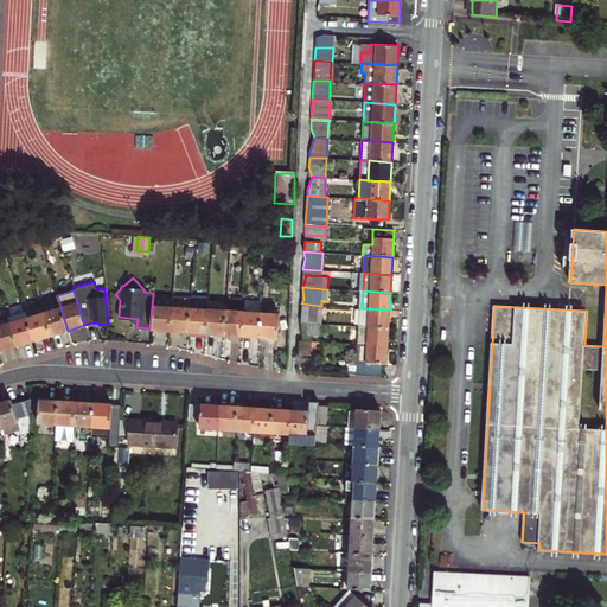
[(149,328),(170,331),(172,296),(153,295),(149,328)]
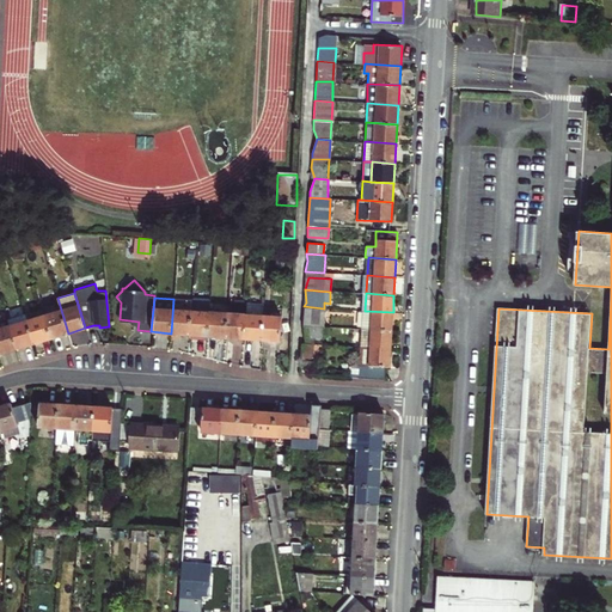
[(171,334),(189,335),(190,311),(191,299),(173,298),(173,299),(171,334)]
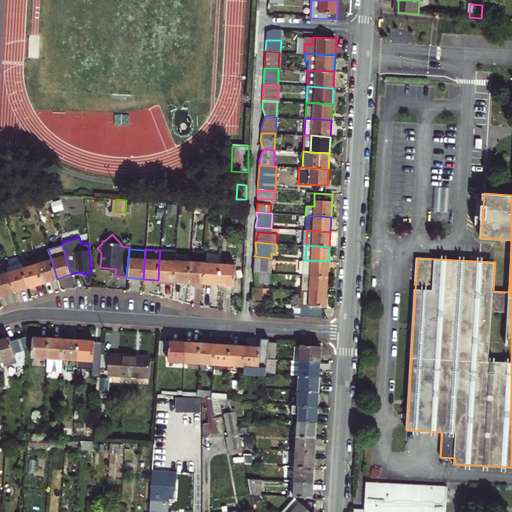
[(203,283),(218,283),(219,264),(220,256),(205,255),(204,263),(203,283)]
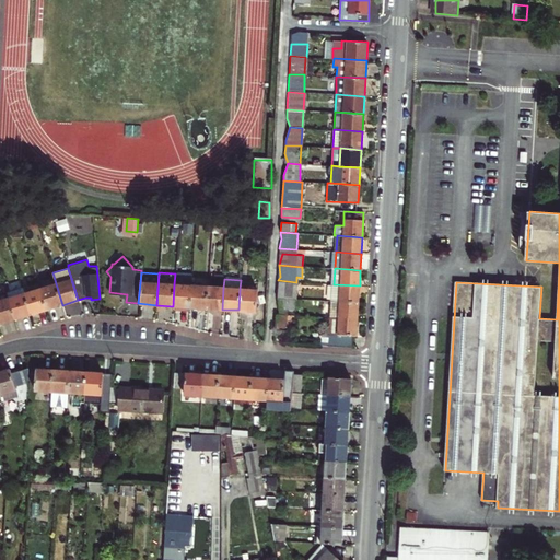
[(22,284),(30,314),(46,310),(39,288),(37,280),(22,284)]
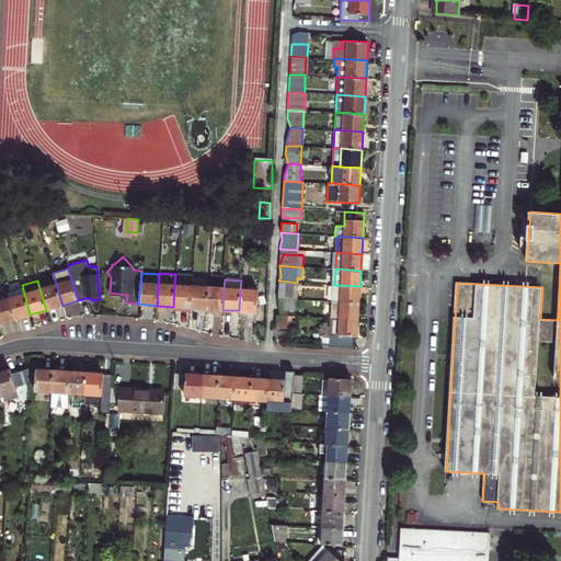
[(277,298),(297,299),(298,283),(297,283),(278,281),(277,298)]
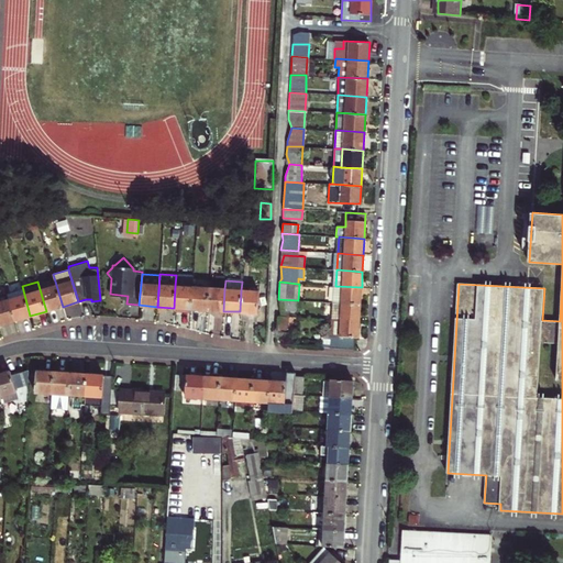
[(56,285),(40,289),(46,311),(63,307),(56,285)]
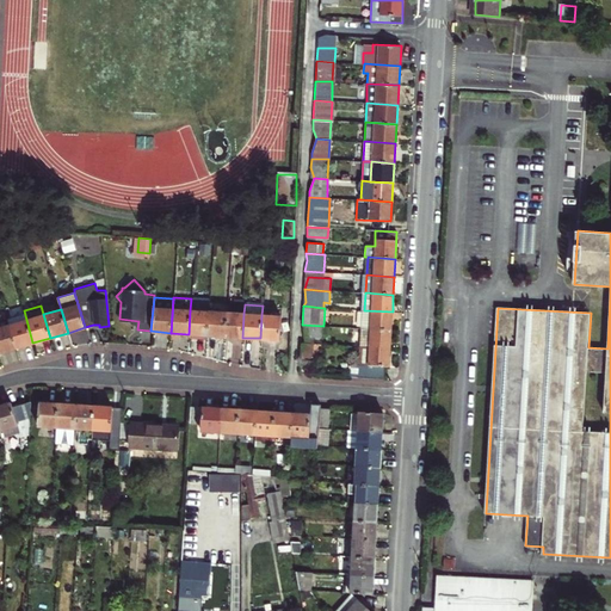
[(16,347),(32,343),(24,310),(6,315),(16,347)]
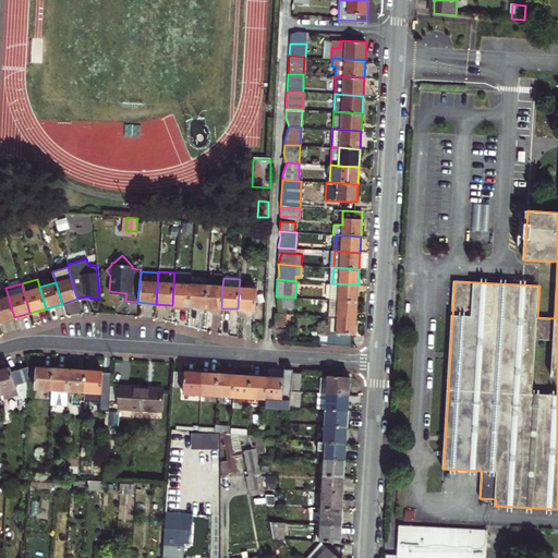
[(189,306),(191,284),(173,283),(172,305),(189,306)]
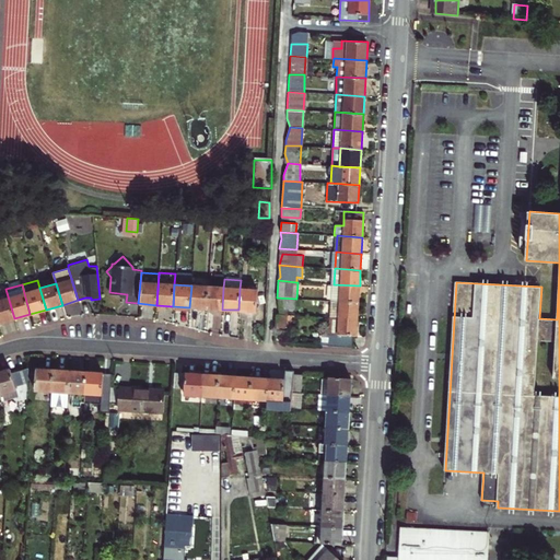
[(330,301),(359,302),(360,286),(334,284),(330,284),(330,301)]
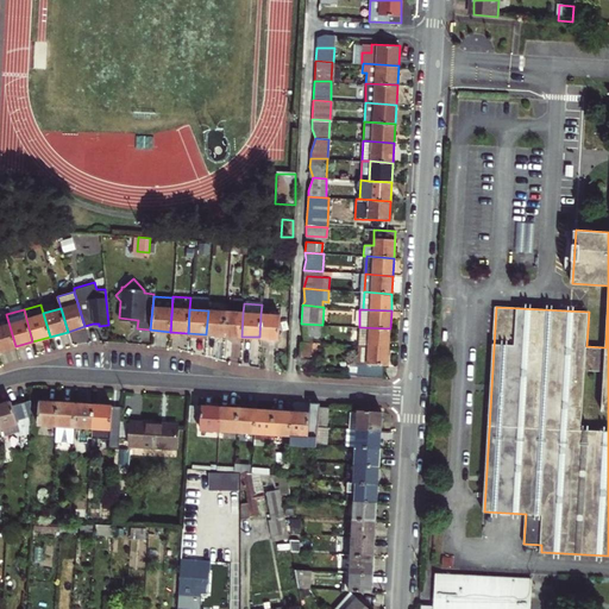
[(206,334),(224,336),(226,312),(208,311),(206,334)]
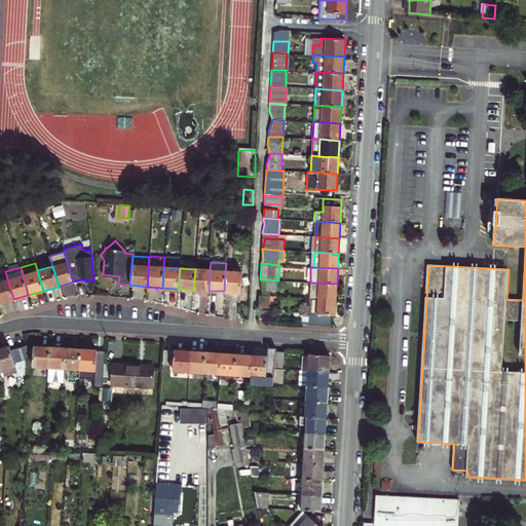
[(209,291),(210,270),(195,269),(193,290),(209,291)]
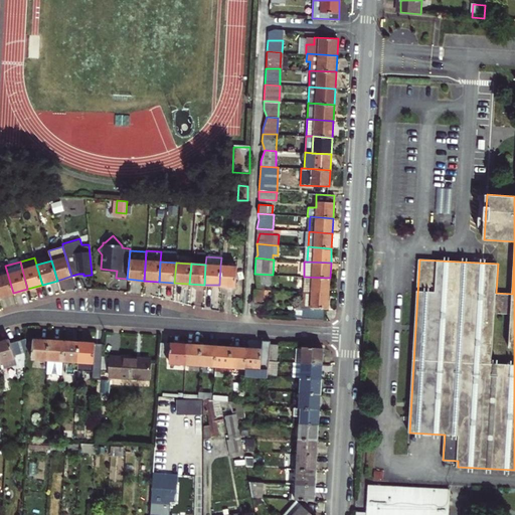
[(0,297),(13,293),(5,266),(0,267),(0,297)]
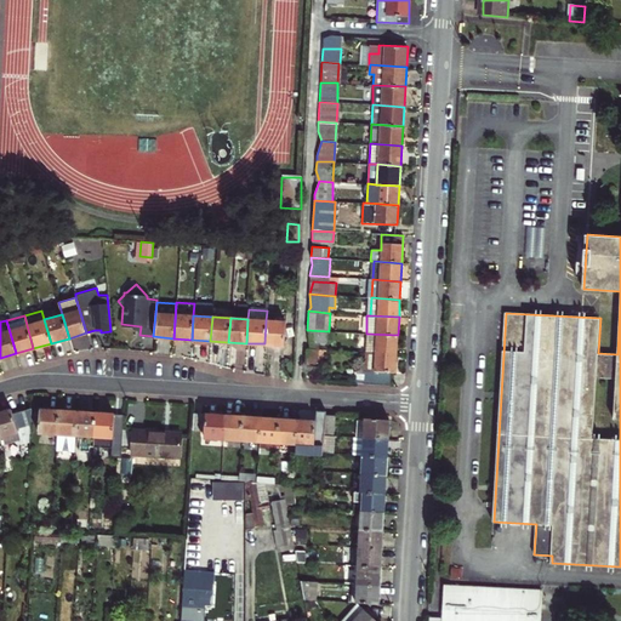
[(266,320),(265,343),(284,346),(285,322),(266,320)]
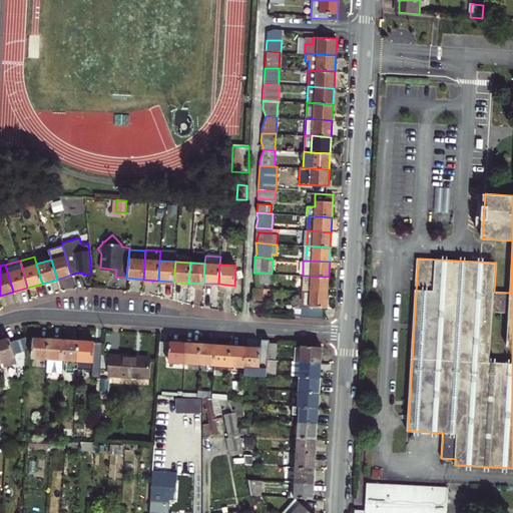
[(272,277),(272,274),(253,273),(253,288),(263,289),(264,284),(270,284),(271,277),(272,277)]
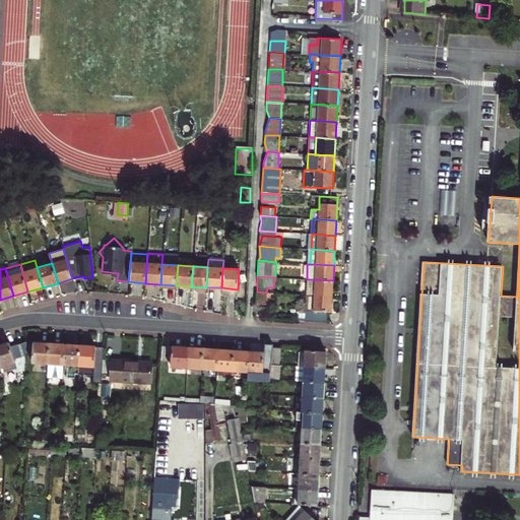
[(307,279),(306,295),(332,296),(333,280),(307,279)]
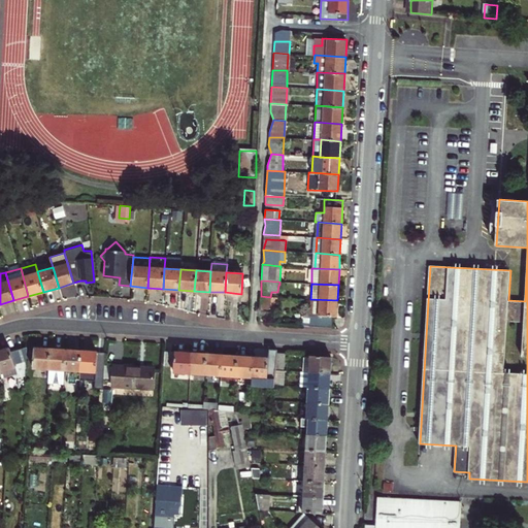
[(270,297),(261,296),(260,296),(259,311),(275,312),(275,307),(276,307),(277,297),(270,297)]
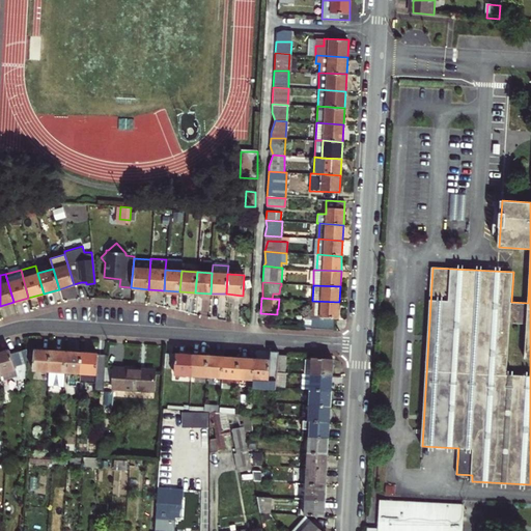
[(339,302),(312,301),(311,316),(334,317),(338,317),(339,302)]
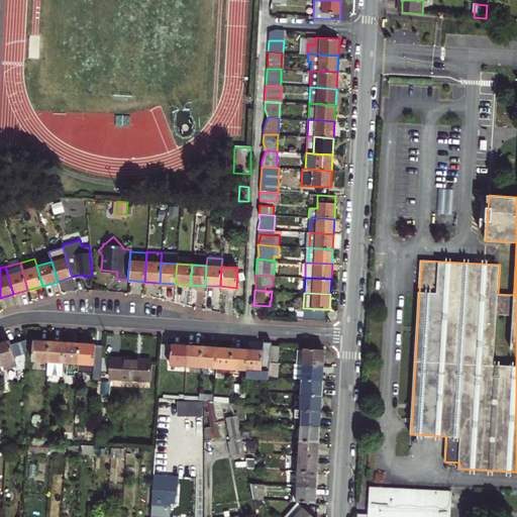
[(325,309),(303,308),(296,307),(296,319),(325,320),(325,309)]
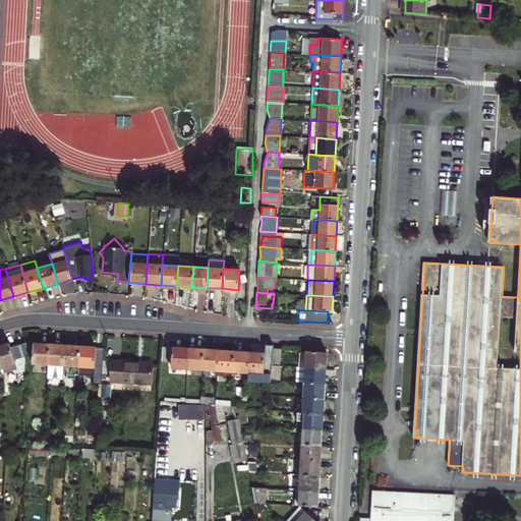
[(9,342),(0,344),(0,368),(1,373),(16,368),(19,375),(24,374),(26,341),(10,346),(9,342)]
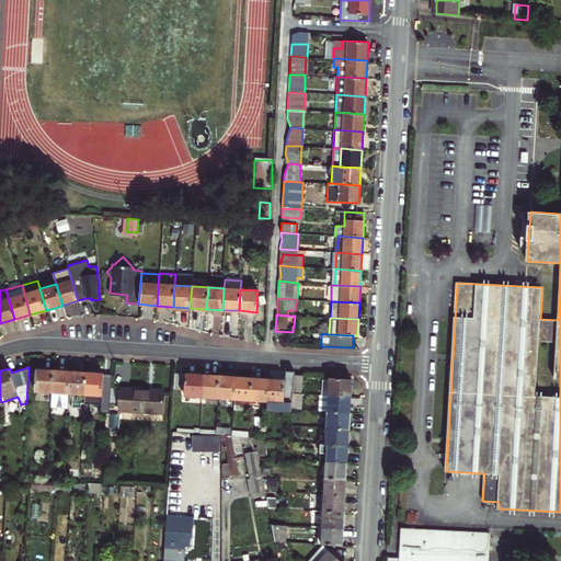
[(52,391),(53,369),(36,368),(35,390),(52,391)]
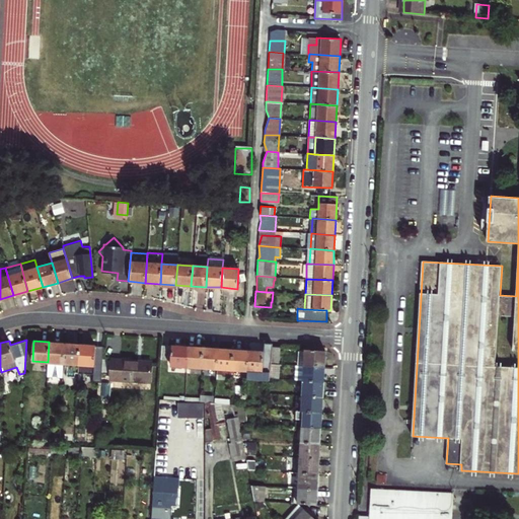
[(48,375),(63,376),(65,343),(49,342),(48,362),(48,375)]
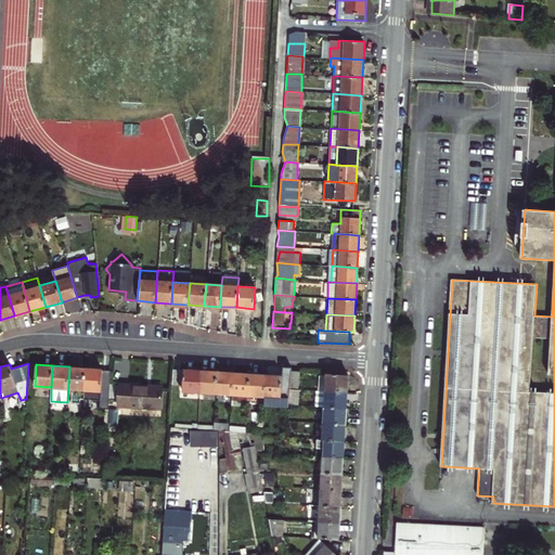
[(85,389),(86,368),(69,366),(67,402),(84,403),(85,389)]
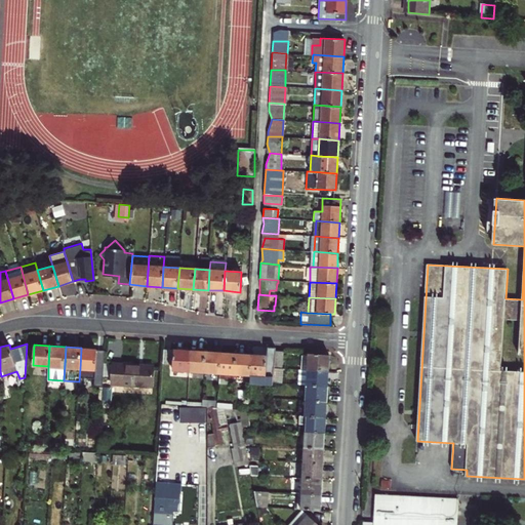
[(251,354),(249,375),(273,376),(274,367),(274,365),(275,351),(275,347),(267,347),(267,355),(251,354)]
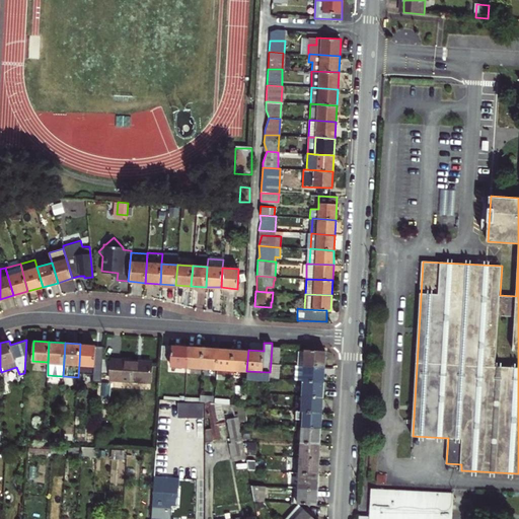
[(92,381),(101,381),(103,358),(103,347),(95,347),(95,345),(80,344),(79,364),(93,365),(92,381)]
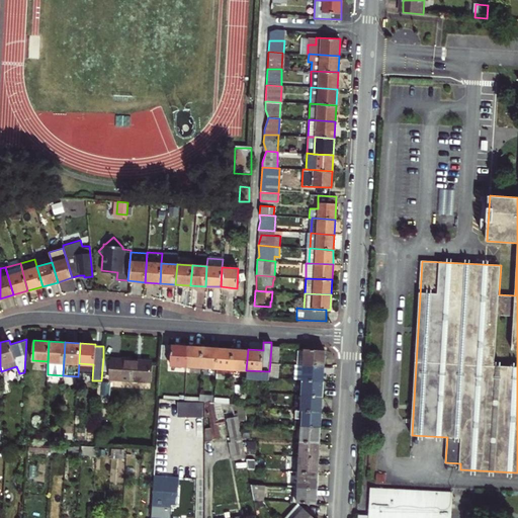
[(170,365),(185,366),(186,345),(171,344),(160,344),(159,356),(170,357),(170,365)]
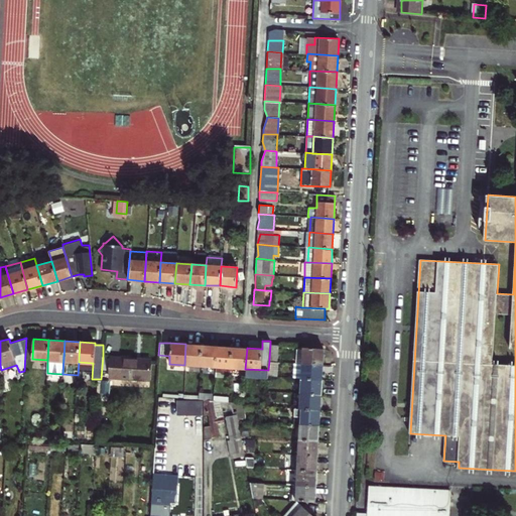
[(185,344),(184,365),(200,366),(201,345),(185,344)]
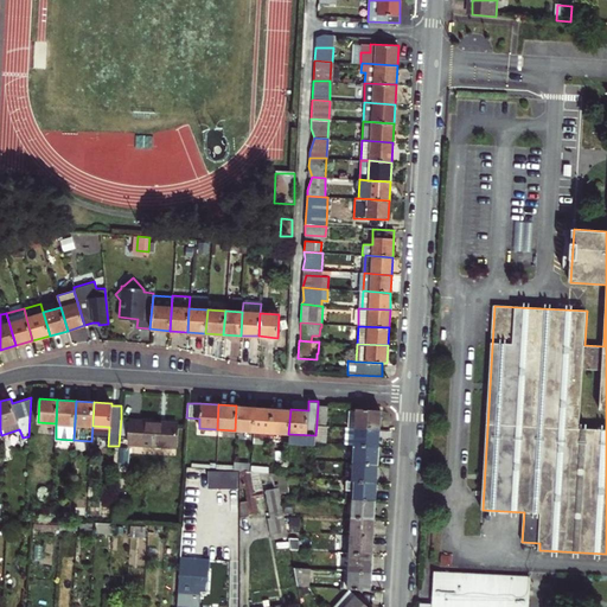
[(235,430),(253,432),(255,407),(236,406),(235,430)]
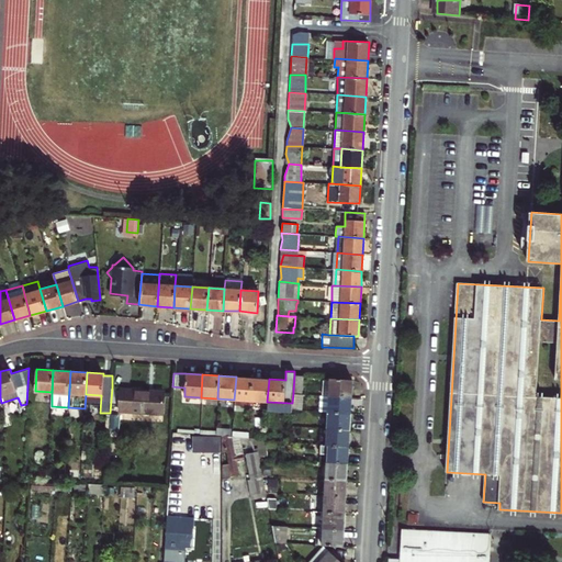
[(294,375),(293,391),(301,392),(302,377),(294,375)]
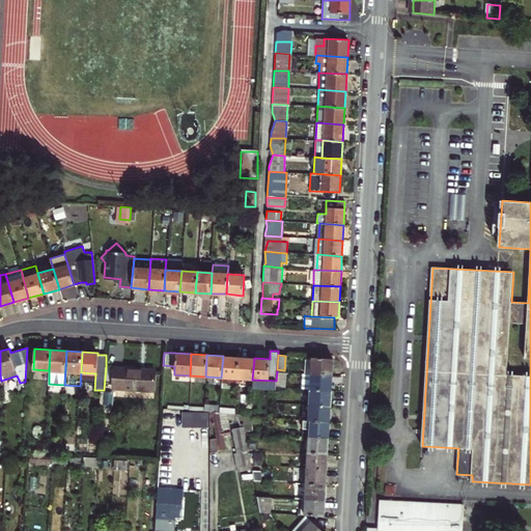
[(236,379),(238,357),(223,356),(221,378),(236,379)]
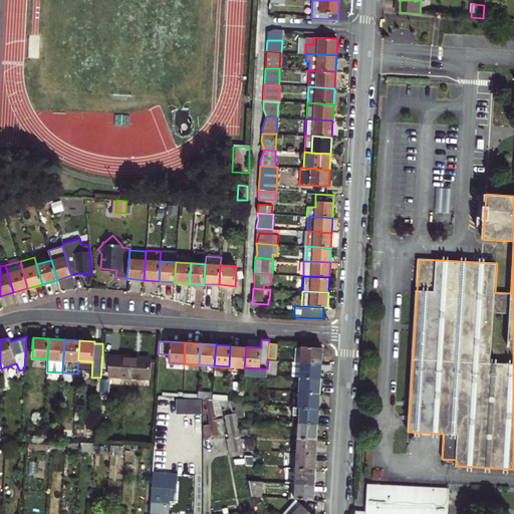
[(246,346),(230,345),(229,366),(244,367),(246,346)]
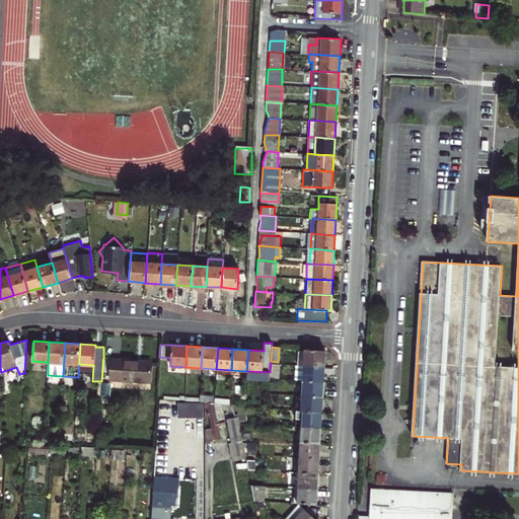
[(303,365),(324,366),(324,351),(304,350),(304,352),(297,351),(297,365),(303,365)]
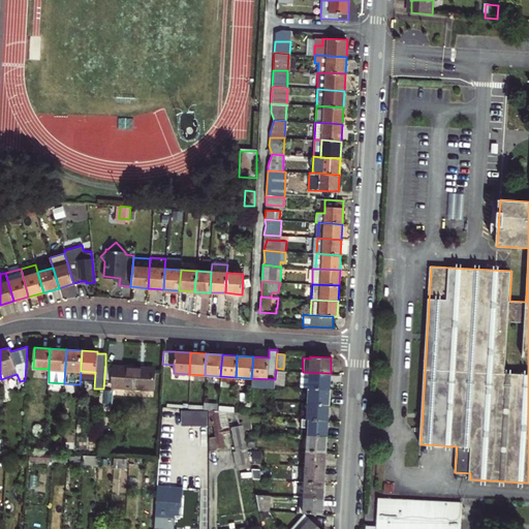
[(154,369),(105,365),(103,389),(103,397),(113,397),(114,385),(152,389),(154,369)]
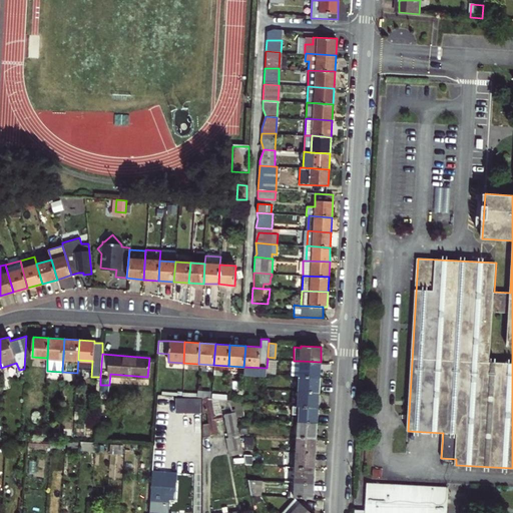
[(267,368),(267,371),(274,372),(275,363),(279,364),(279,360),(268,359),(267,368)]
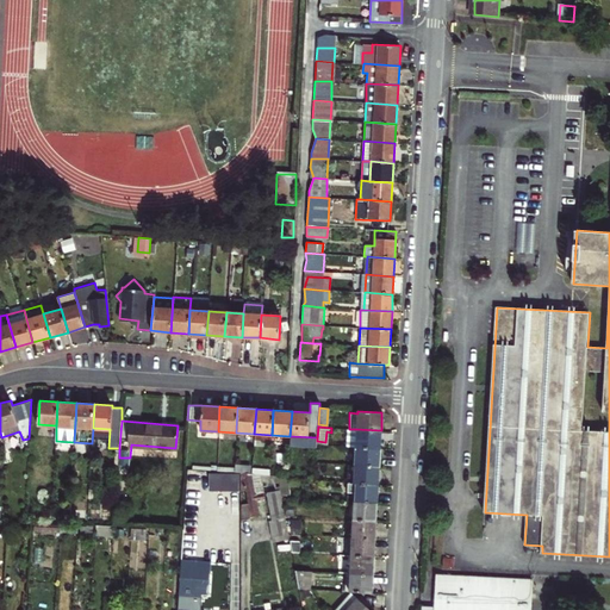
[(381,430),(356,429),(349,429),(348,429),(347,447),(355,448),(380,449),(381,430)]
